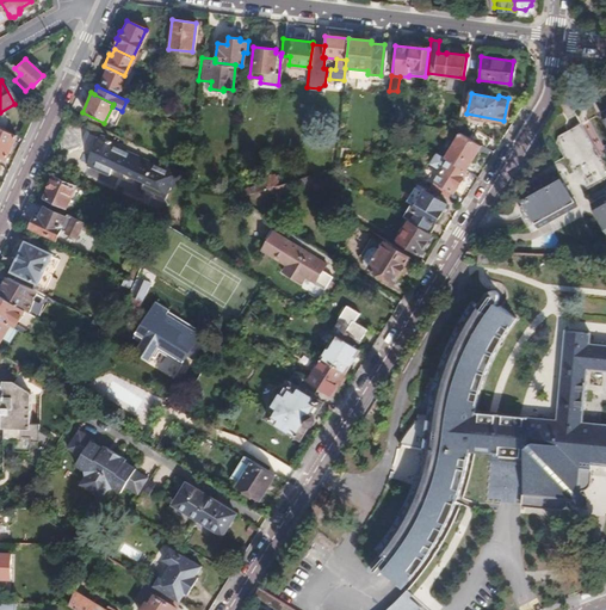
[(552,134),(569,176),(595,165),(580,123),(552,134)]
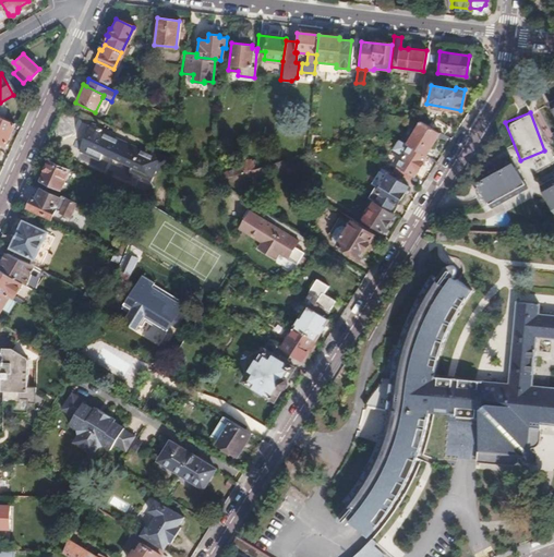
[(0,145),(1,146),(12,123),(0,118),(0,145)]
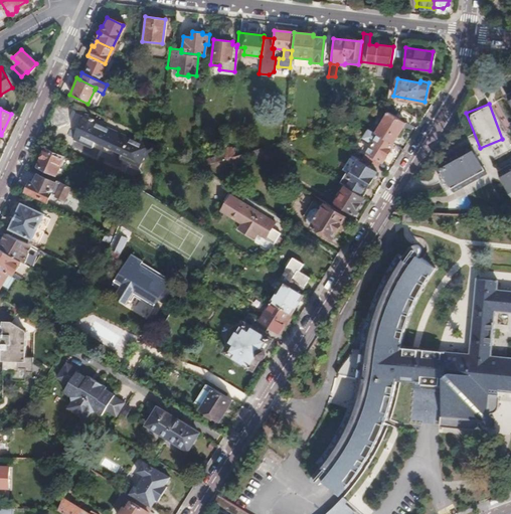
[(398,117),(409,124),(413,118),(402,111),(398,117)]
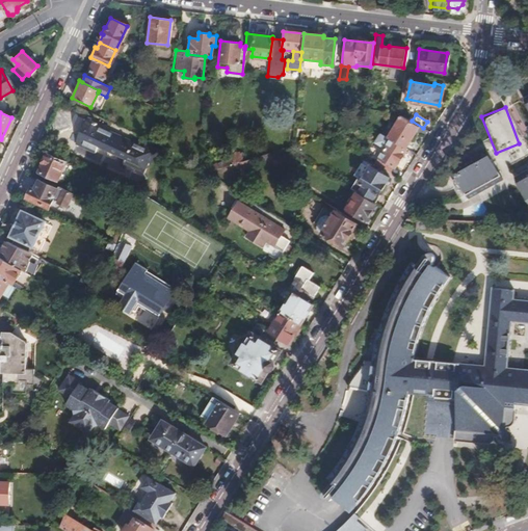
[(401,115),(388,137),(389,138),(405,149),(418,127),(401,115)]
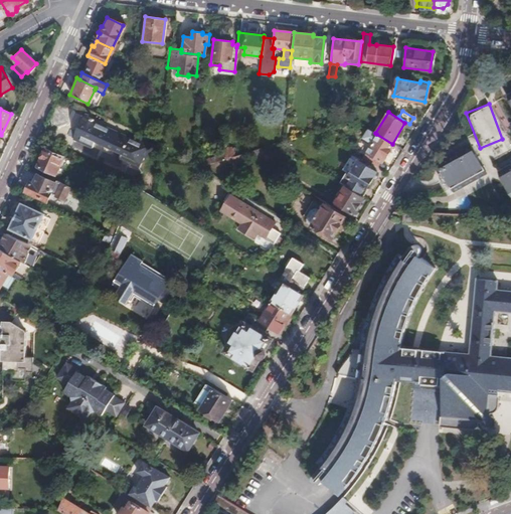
[(82,115),(69,142),(88,150),(93,142),(123,156),(120,162),(134,168),(137,161),(141,163),(149,147),(137,141),(135,144),(95,125),(96,122),(82,115)]
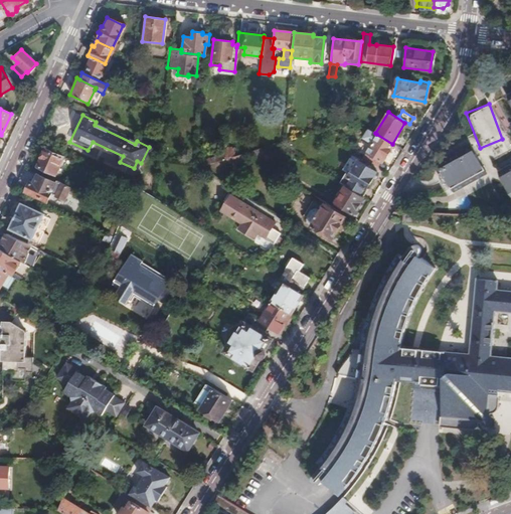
[(382,161),(393,144),(392,144),(376,134),(362,157),(376,167),(380,160),(382,161)]
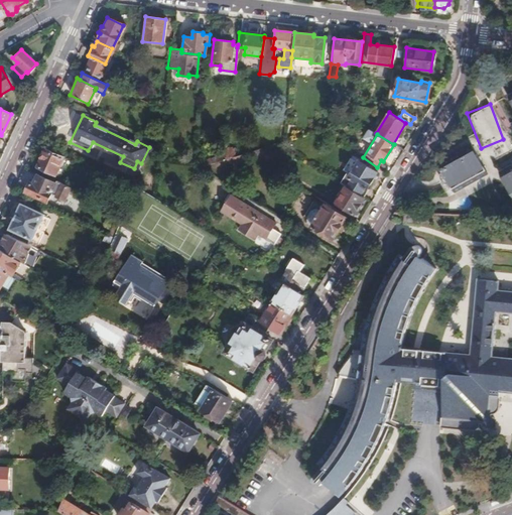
[(439,164),(456,189),(487,170),(471,144),(439,164)]
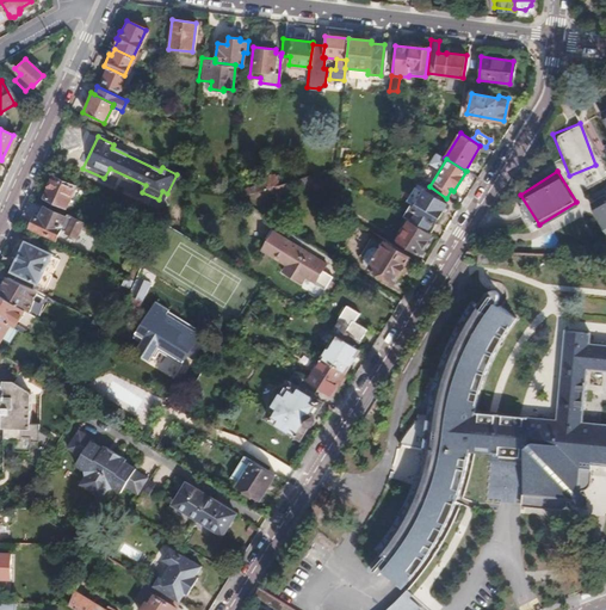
[(283,173),(267,172),(266,182),(266,189),(282,184),(283,173)]
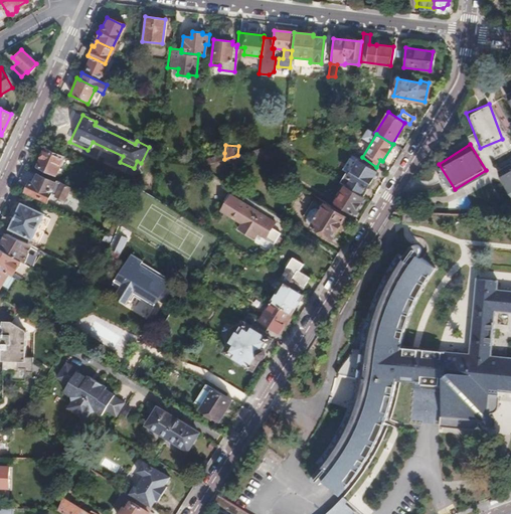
[(249,151),(244,153),(259,162),(263,155),(264,147),(254,150),(249,151)]
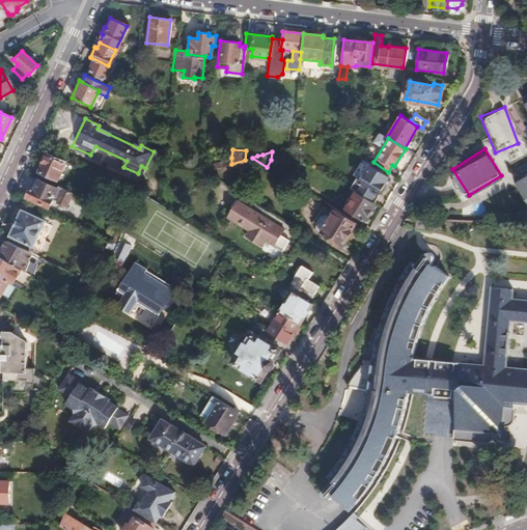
[(46,154),(37,170),(56,178),(63,161),(46,154)]
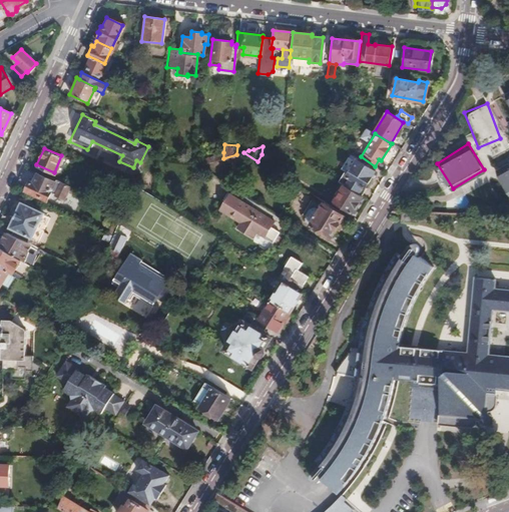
[(203,159),(204,164),(223,158),(223,152),(212,151),(212,156),(203,159)]
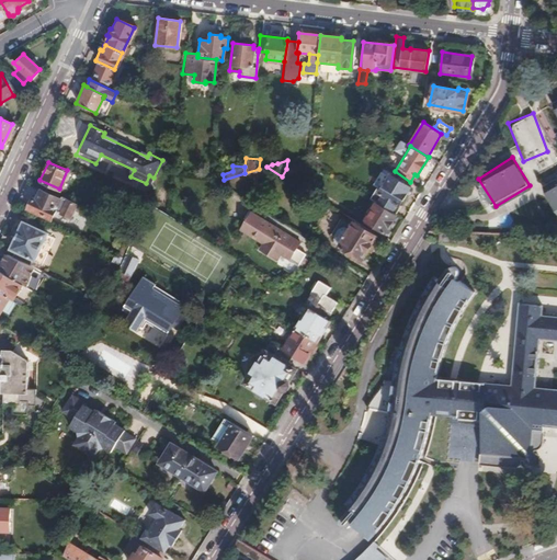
[(256,181),(264,168),(259,169),(245,173),(256,181)]
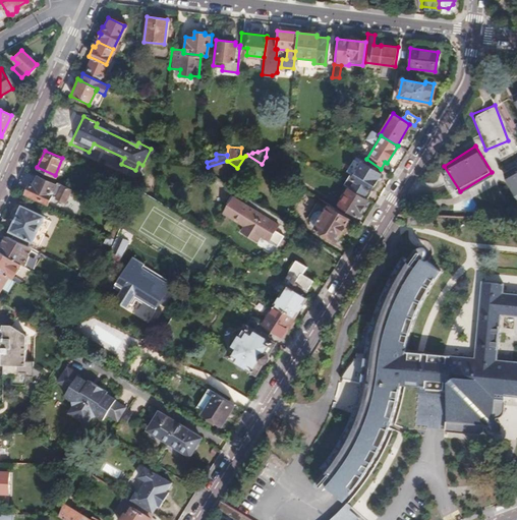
[(353,179),(362,163),(363,163),(355,157),(345,172),(349,174),(344,183),(347,185),(352,188),(356,181),(353,179)]
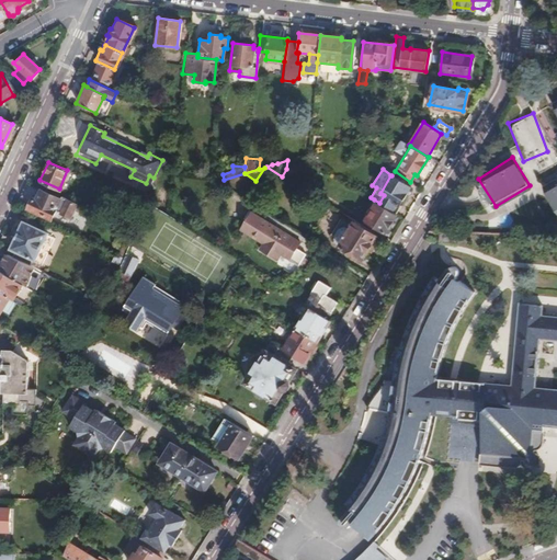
[(379,203),(394,212),(396,214),(401,205),(400,204),(409,189),(390,175),(381,193),(384,195),(379,203)]
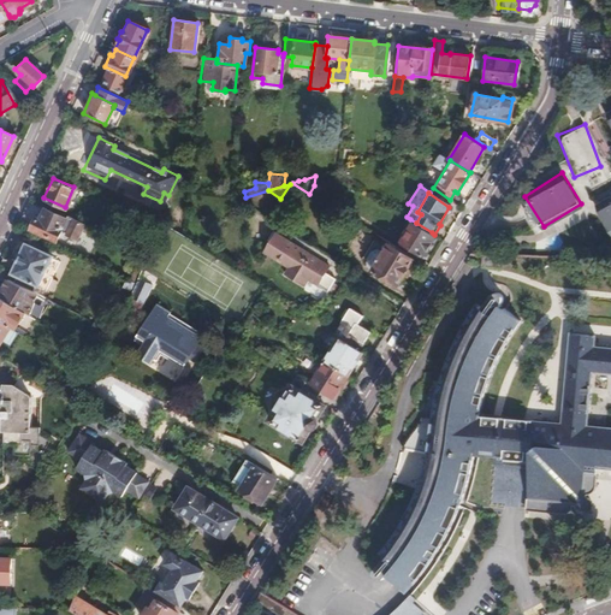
[(610,200),(593,212),(610,241),(610,200)]
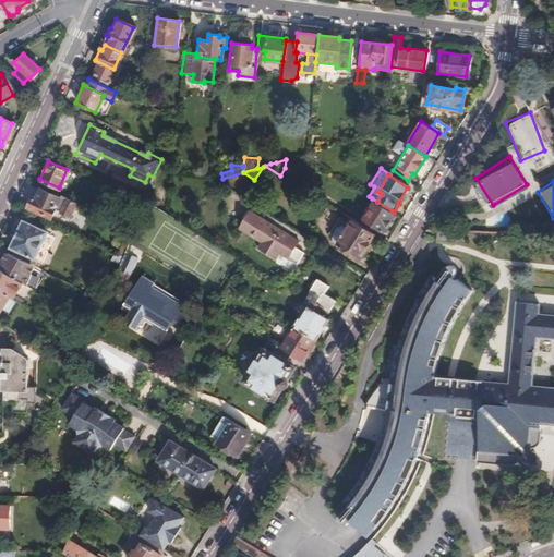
[(72,202),(59,194),(57,197),(38,189),(35,195),(32,194),(26,206),(48,217),(52,208),(57,209),(56,212),(65,216),(72,202)]
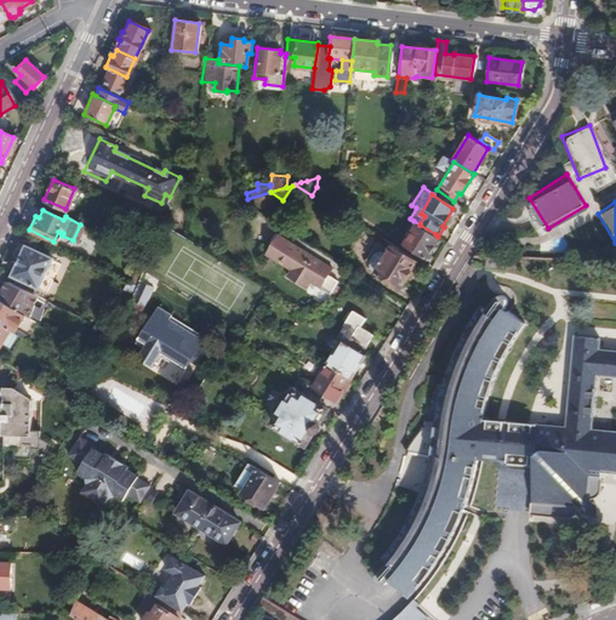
[(426,257),(438,237),(435,234),(420,225),(414,221),(400,242),(426,257)]
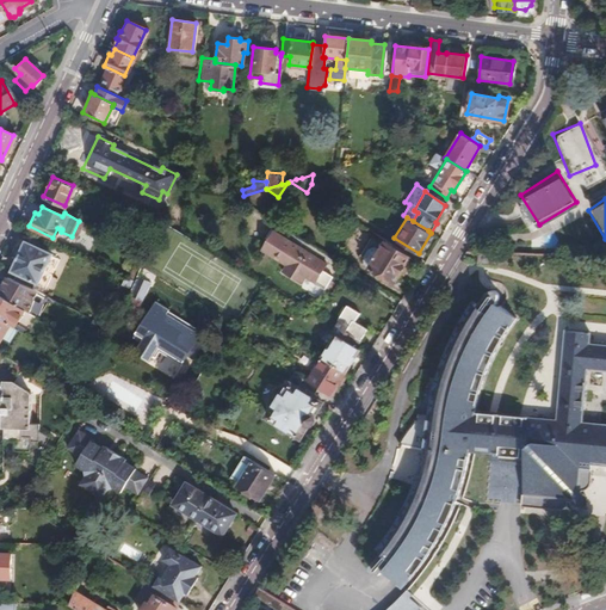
[(264,252),(289,266),(308,279),(317,284),(328,265),(272,230),(266,240),(270,242),(264,252)]
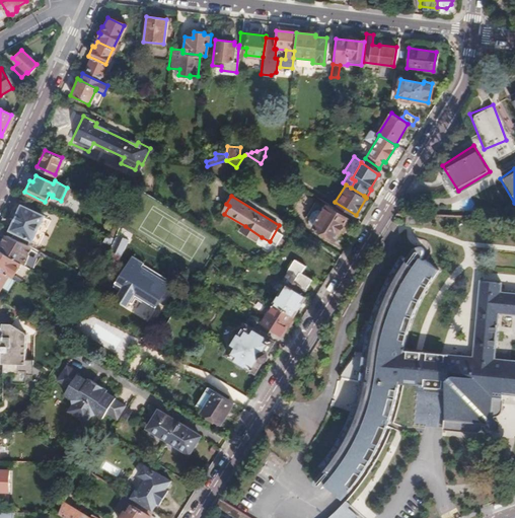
[(313,227),(325,206),(314,200),(303,217),(306,223),(313,227)]
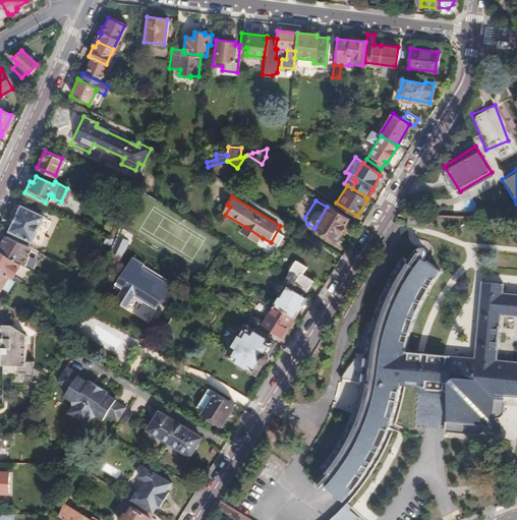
[(336,240),(349,217),(329,205),(327,207),(314,228),(336,240)]
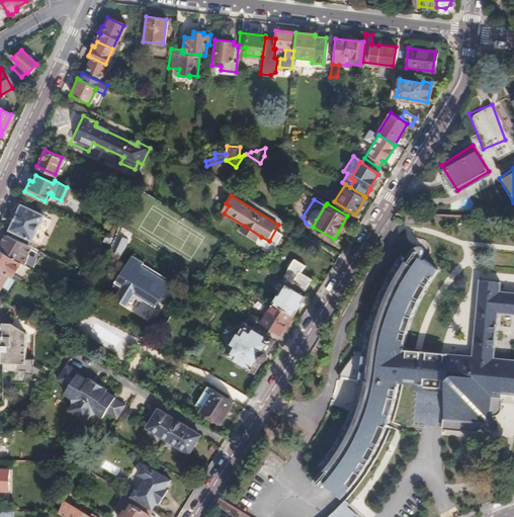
[(20,205),(9,229),(12,231),(10,236),(21,241),(22,240),(25,241),(27,237),(30,239),(41,214),(20,205)]
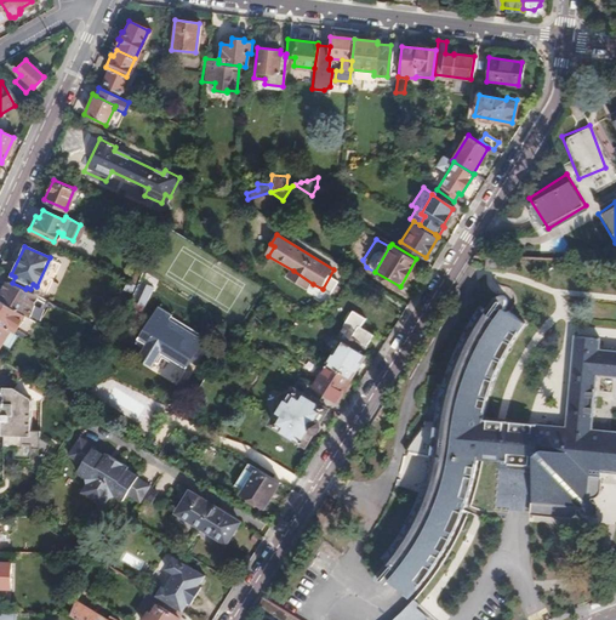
[(503,256),(484,255),(484,266),(503,267),(503,256)]
